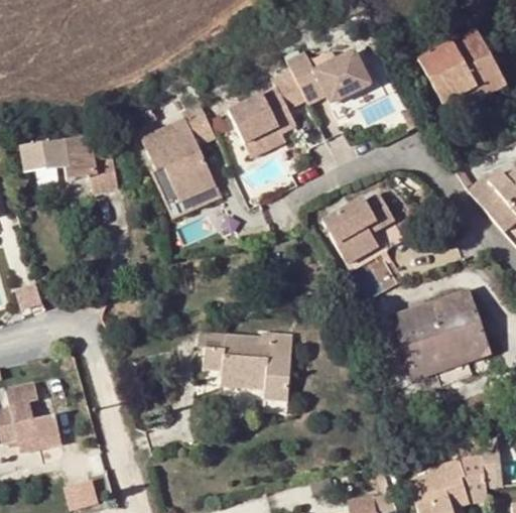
[(417,58),(443,106),(475,89),(480,98),(505,85),(474,27),(417,58)]
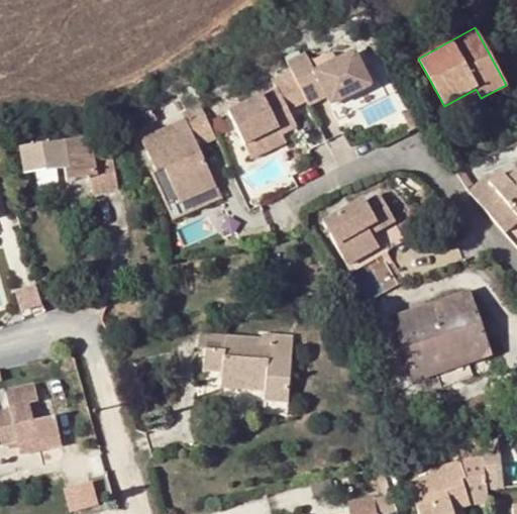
[(306,52),(287,61),(291,68),(300,85),(317,77),(326,93),(332,103),(371,84),(354,50),(315,69),(306,52)]
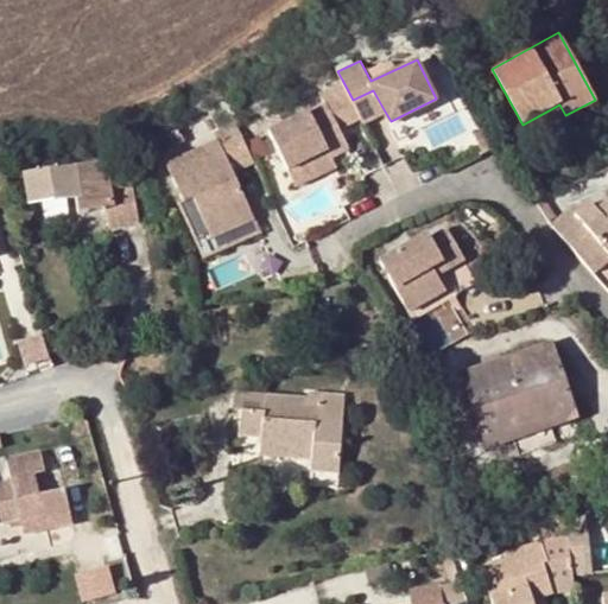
[(353,100),(342,80),(322,89),(325,99),(268,126),(289,166),(328,147),(331,153),(347,146),(340,126),(360,115),(353,100)]
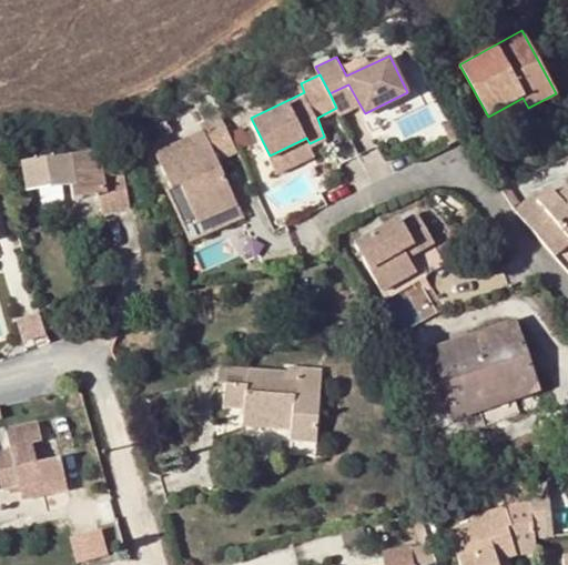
[(336,108),(340,113),(358,102),(348,84),(330,93),(336,108)]
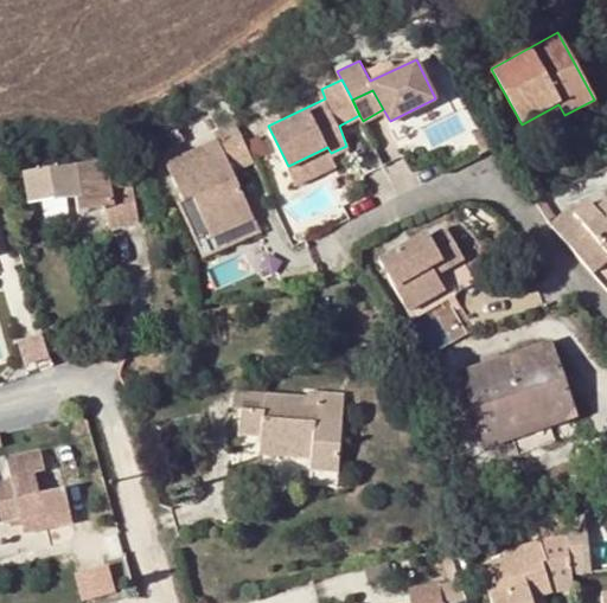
[(558,104),(522,124),(526,135),(564,115),(558,104)]
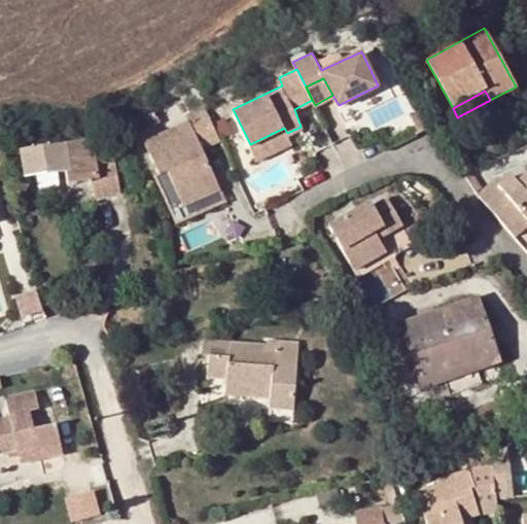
[(196,149),(202,146),(219,139),(205,105),(184,113),(187,119),(143,139),(159,174),(166,170),(182,205),(220,187),(207,161),(202,163),(196,149)]
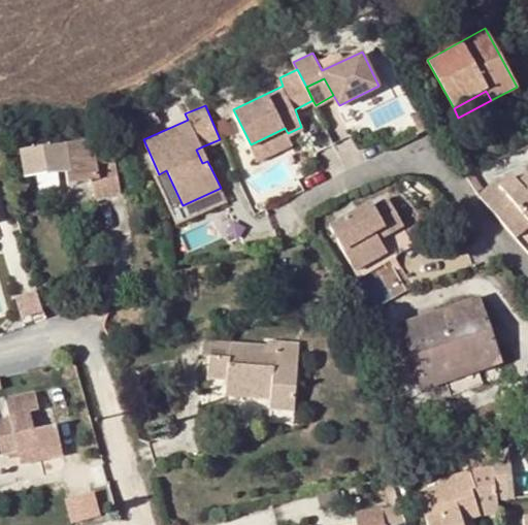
[(155,109),(144,116),(151,126),(161,121),(155,109)]
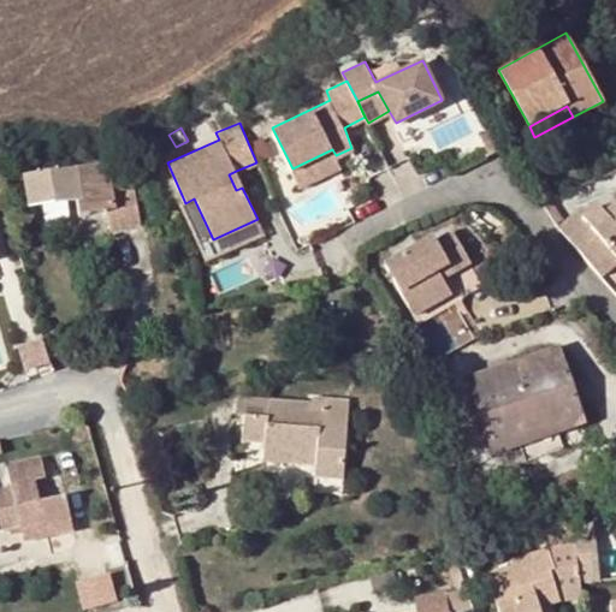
[(332,149),(292,168),(300,185),(341,166),(336,155),(332,149)]
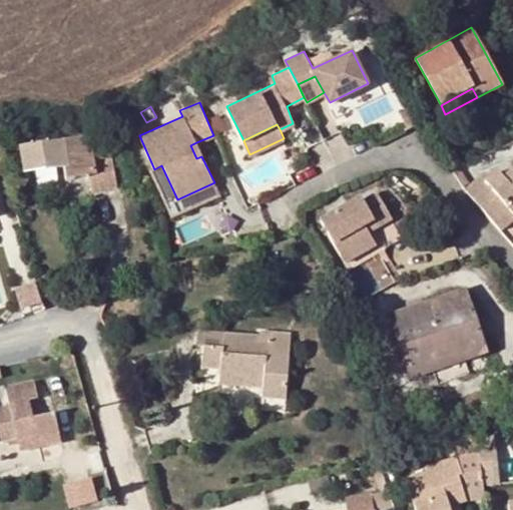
[(88,132),(19,144),(23,170),(63,164),(65,178),(88,174),(91,192),(118,187),(111,150),(91,153),(88,132)]
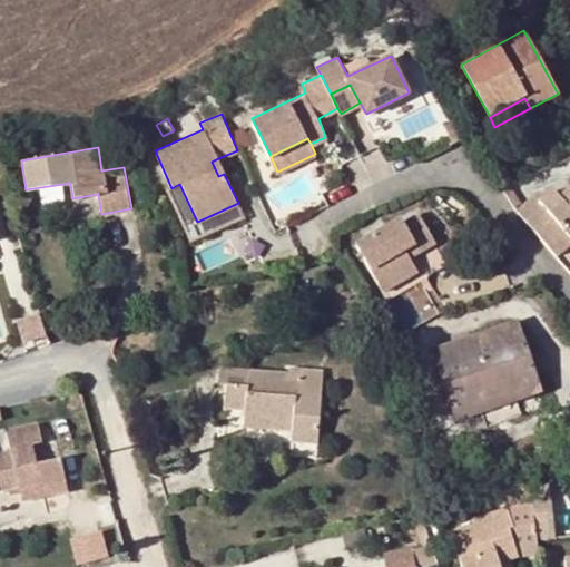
[(218,158),(212,162),(218,176),(224,174),(218,158)]
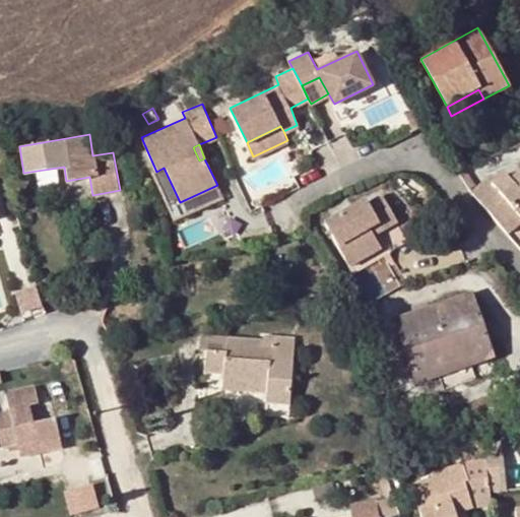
[(483,174),(467,186),(504,228),(519,213),(519,165),(512,173),(504,167),(490,179),(483,174)]
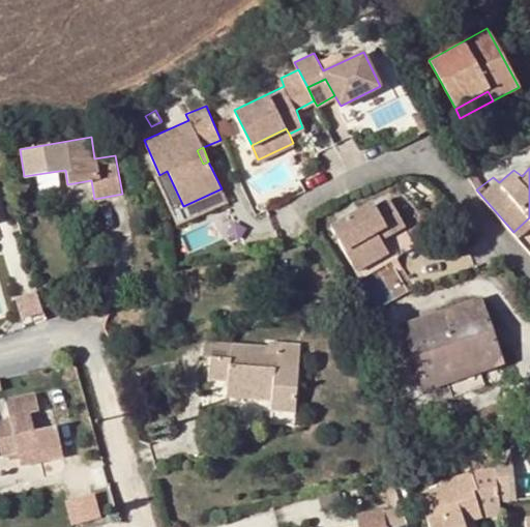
[(384,247),(381,241),(376,233),(385,228),(389,236),(393,241),(409,233),(390,199),(377,207),(374,204),(331,227),(352,265),(384,247)]
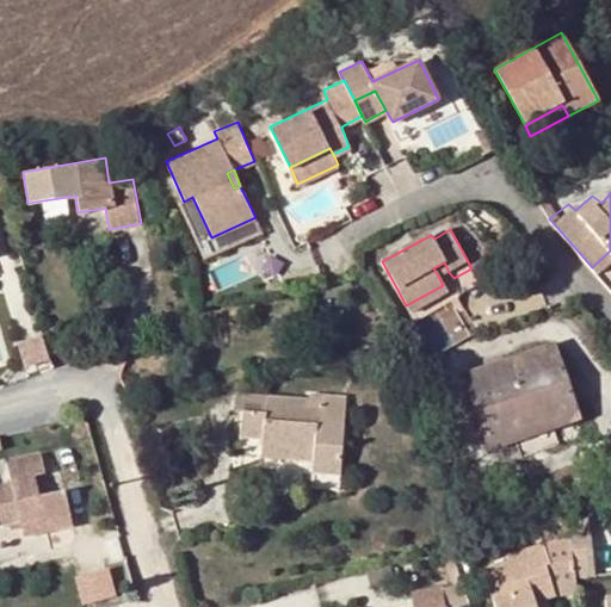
[(433,268),(439,278),(449,272),(444,262),(433,268)]
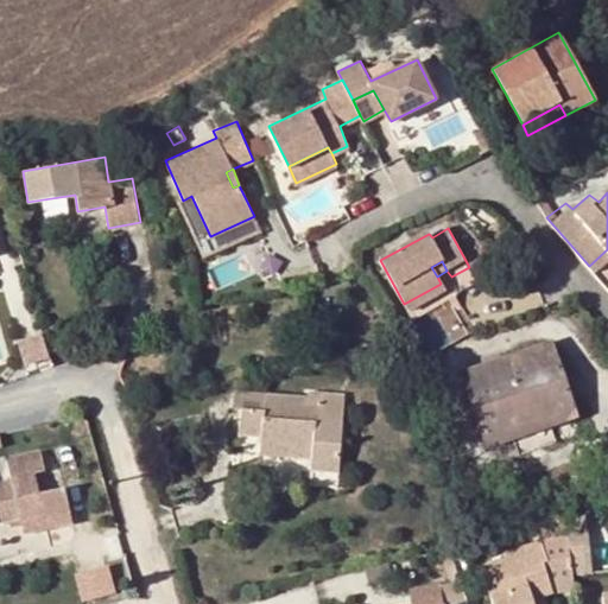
[(488,447),(513,438),(510,427),(544,415),(548,426),(577,417),(550,339),(461,370),(488,447)]
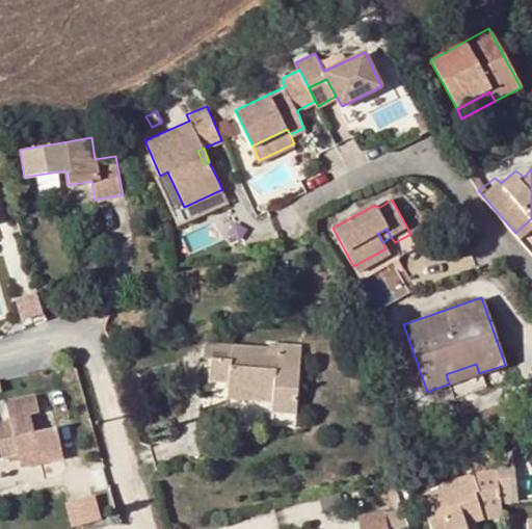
[(229,359),(210,358),(208,380),(227,381),(227,398),(271,402),(271,412),(294,413),(297,369),(283,368),(285,349),(270,347),(269,345),(231,343),(229,359)]
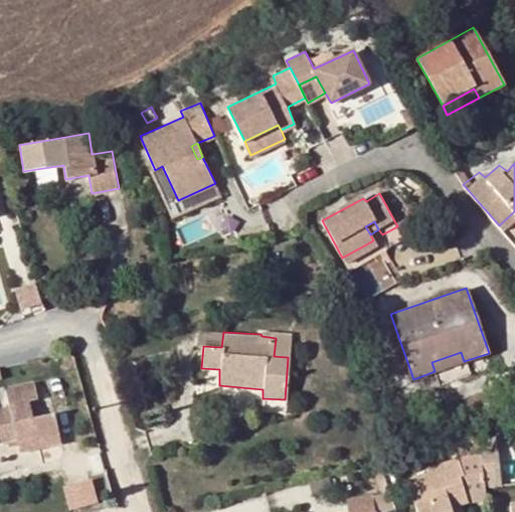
[(432,362),(435,371),(464,361),(461,352),(432,362)]
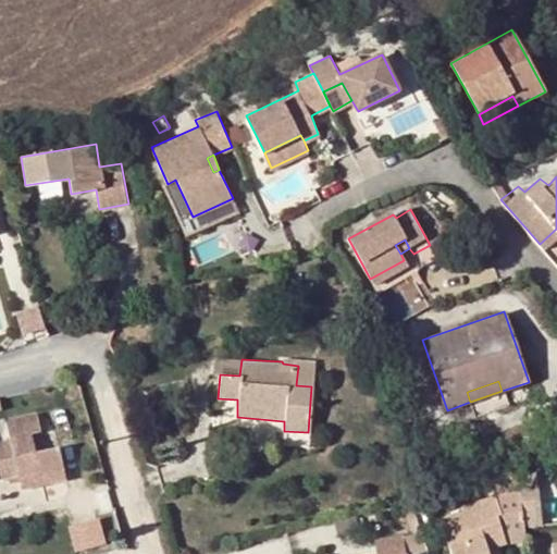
[(0,479),(17,476),(20,489),(44,483),(42,476),(63,470),(58,447),(37,453),(32,433),(40,431),(36,413),(4,421),(9,439),(0,441),(0,479)]
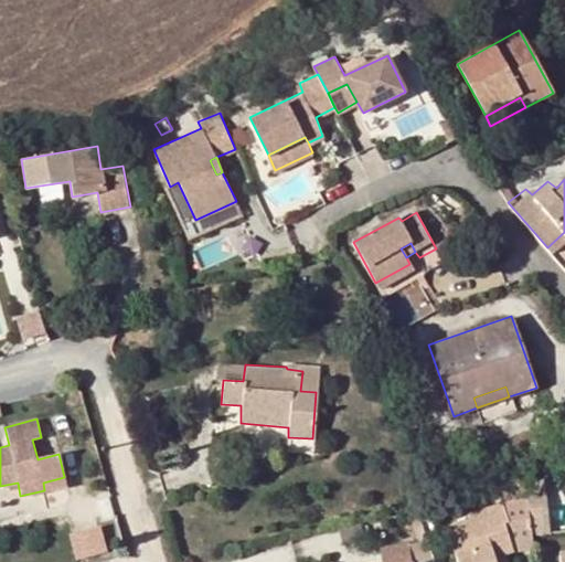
[(529,518),(530,531),(550,528),(544,476),(523,479),(525,497),(529,518)]
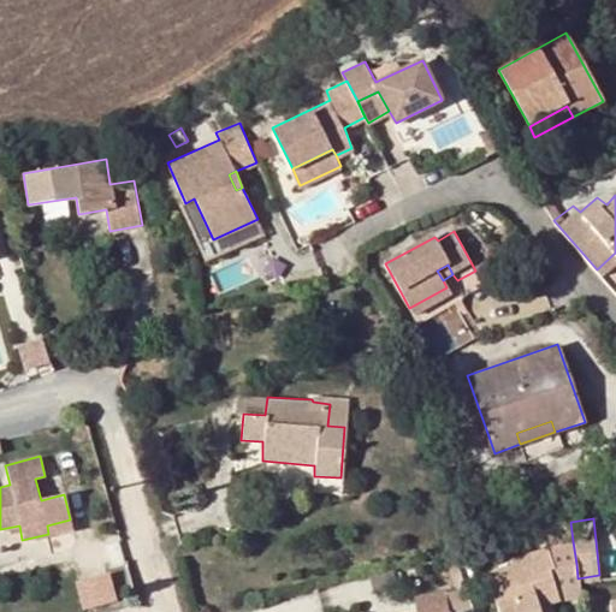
[(72,529),(70,520),(47,526),(48,534),(72,529)]
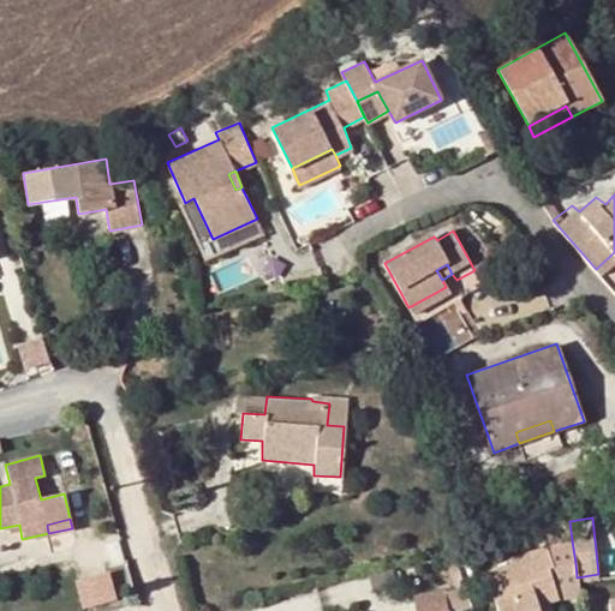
[(575,563),(572,540),(542,543),(507,553),(508,559),(484,569),(496,610),(541,610),(538,600),(548,595),(556,594),(548,567),(553,565),(575,563)]
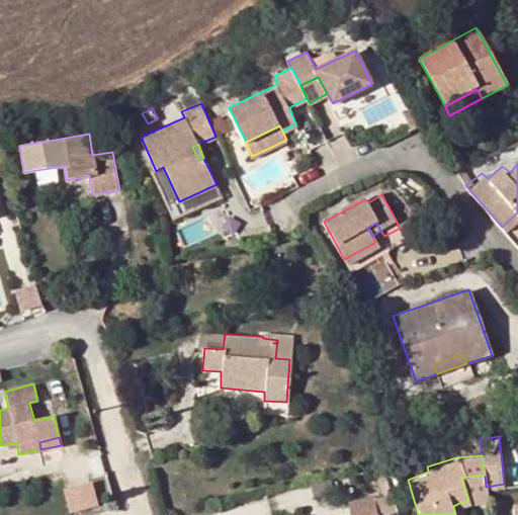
[(64,486),(71,510),(97,502),(90,478),(64,486)]
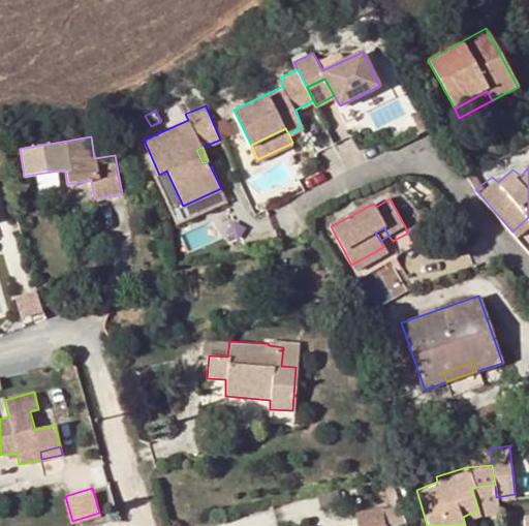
[(385,525),(383,508),(355,512),(356,525),(385,525)]
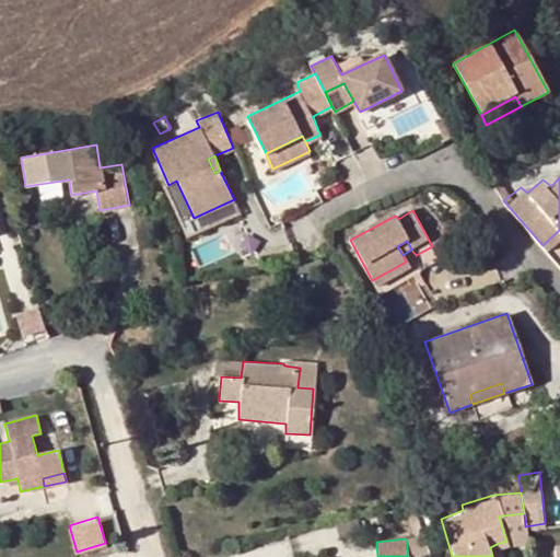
[(492,556),(503,556),(499,543),(490,547),(492,556)]
